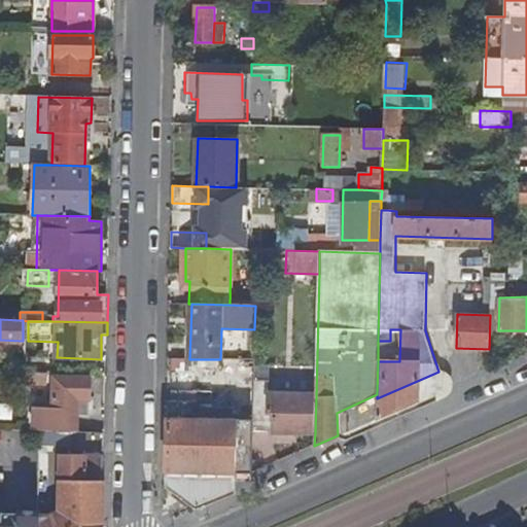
[(378,341),(378,361),(399,361),(400,329),(390,329),(390,341),(378,341)]
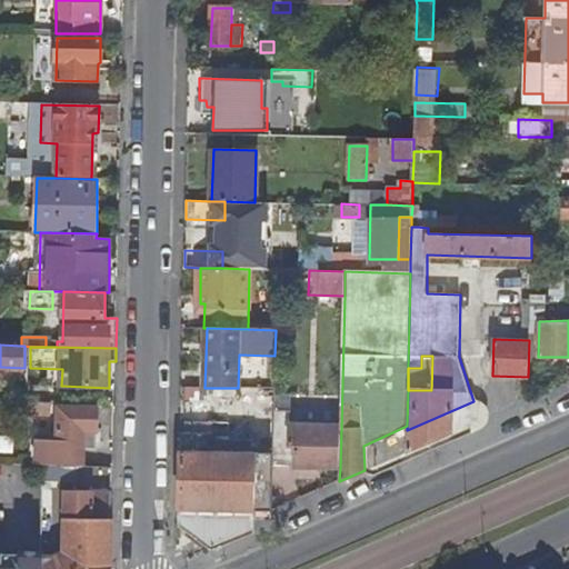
[(407,430),(407,451),(479,420),(473,401),(407,430)]
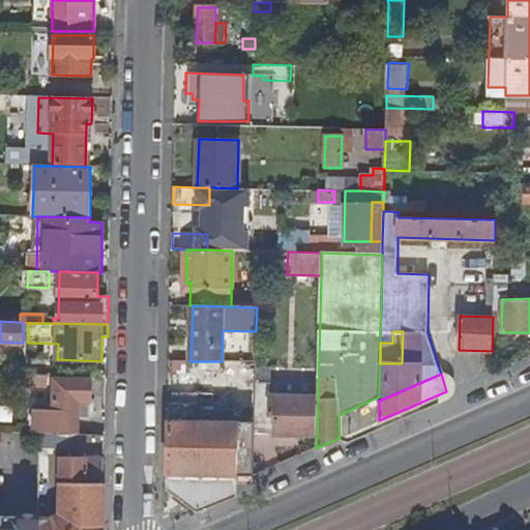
[(24,376),(23,388),(48,389),(49,376),(24,376)]
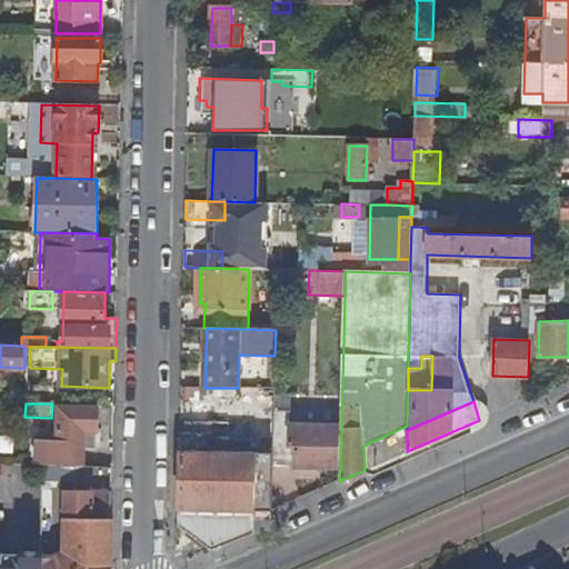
[(51,445),(51,466),(76,467),(83,467),(85,432),(97,432),(97,410),(59,408),(58,445),(51,445)]
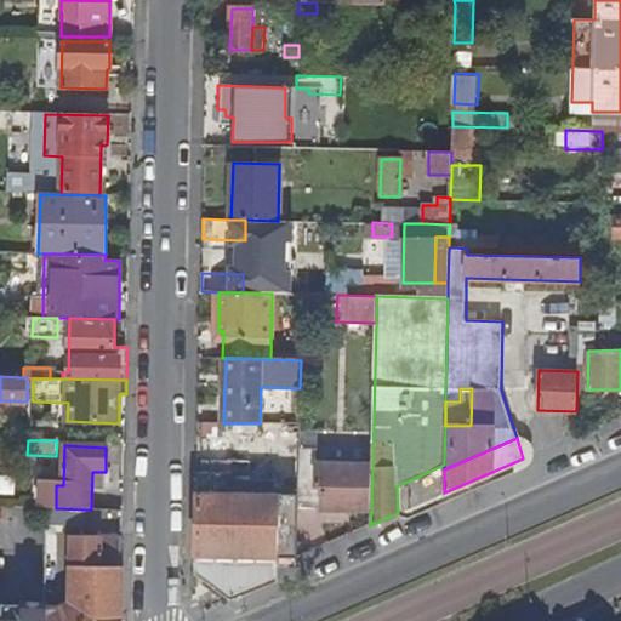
[(298,450),(298,495),(298,508),(371,510),(372,466),(317,465),(317,450),(298,450)]
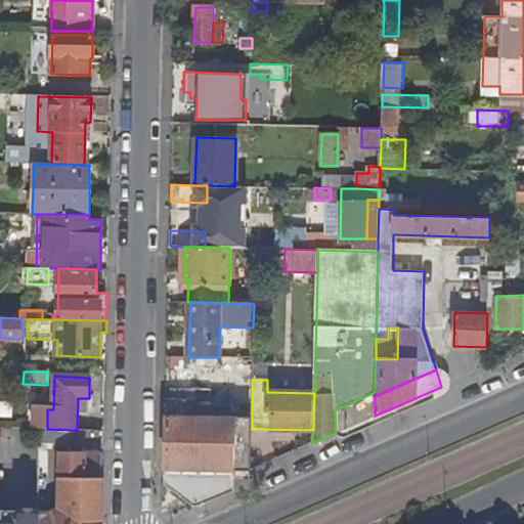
[(375,392),(335,410),(336,433),(375,416),(375,396),(375,392)]
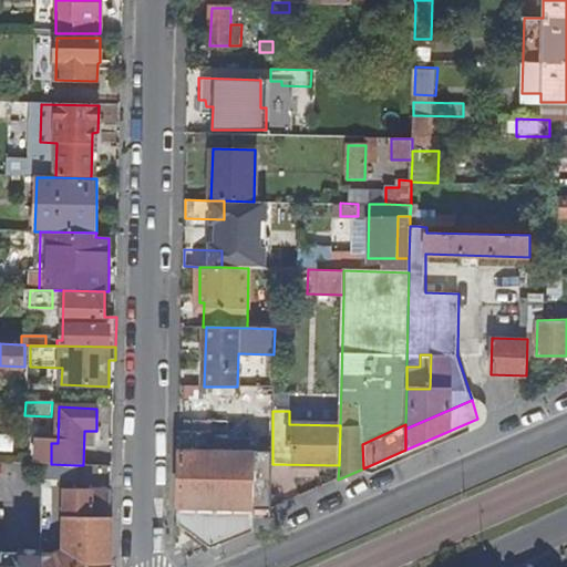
[(179,432),(178,508),(255,509),(271,509),(272,464),(272,452),(210,451),(210,433),(179,432)]
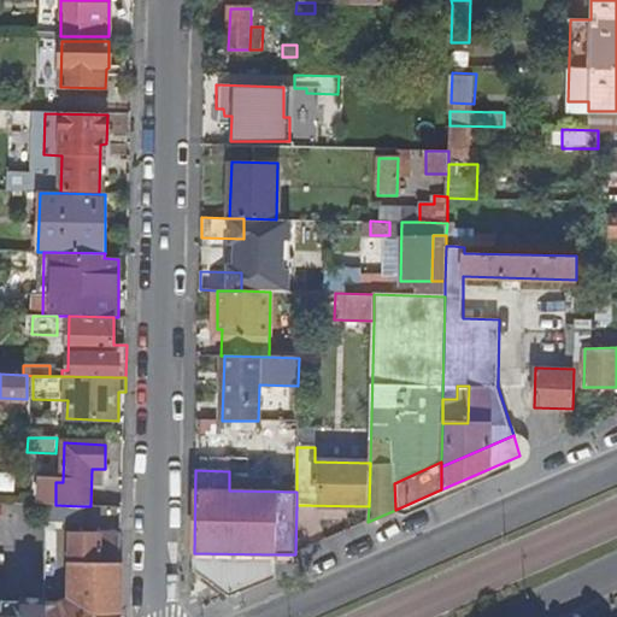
[(47,505),(47,522),(81,522),(82,506),(56,505),(47,505)]
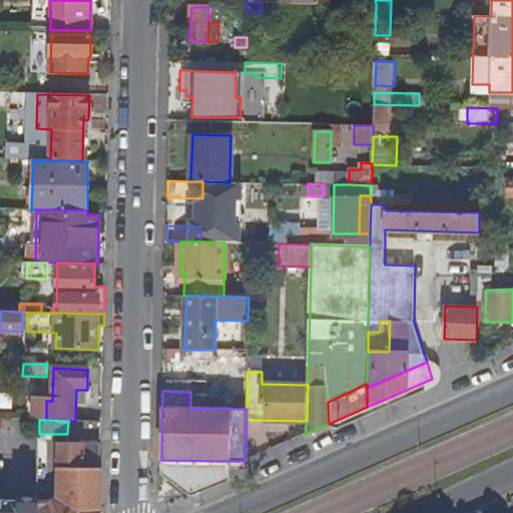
[(38,502),(37,512),(98,512),(99,512),(101,443),(58,443),(57,467),(58,468),(57,499),(47,502),(38,502)]
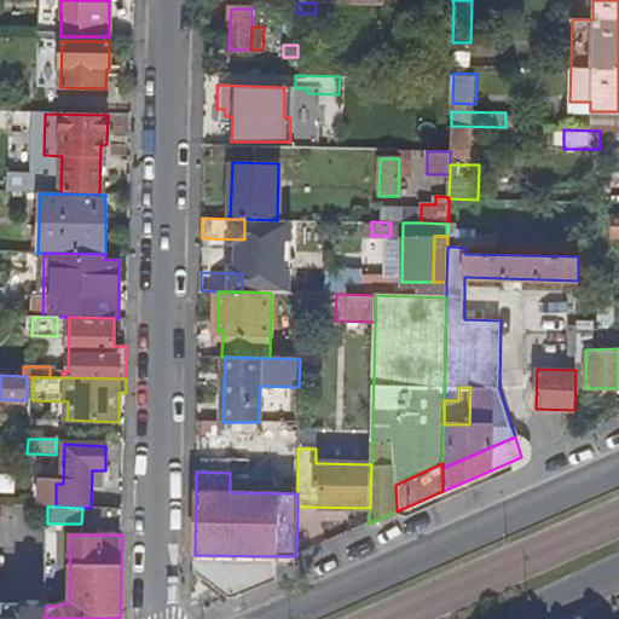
[(196,556),(196,572),(278,578),(278,556),(195,555),(196,556)]
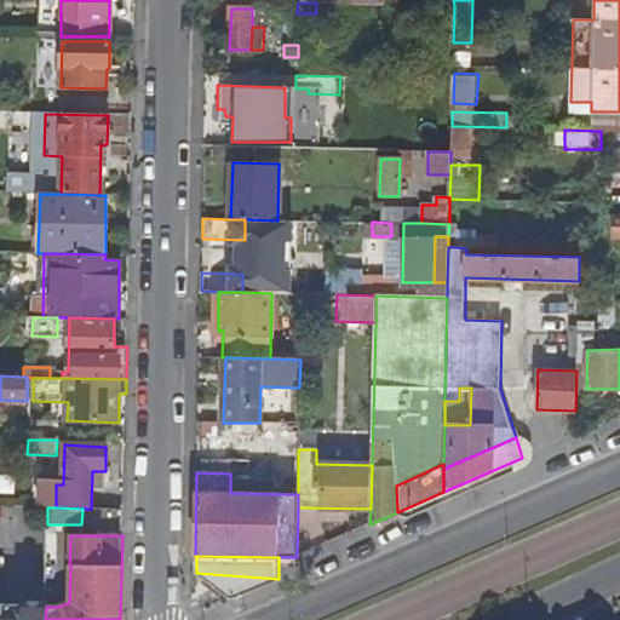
[(196,573),(233,598),(279,579),(196,573)]
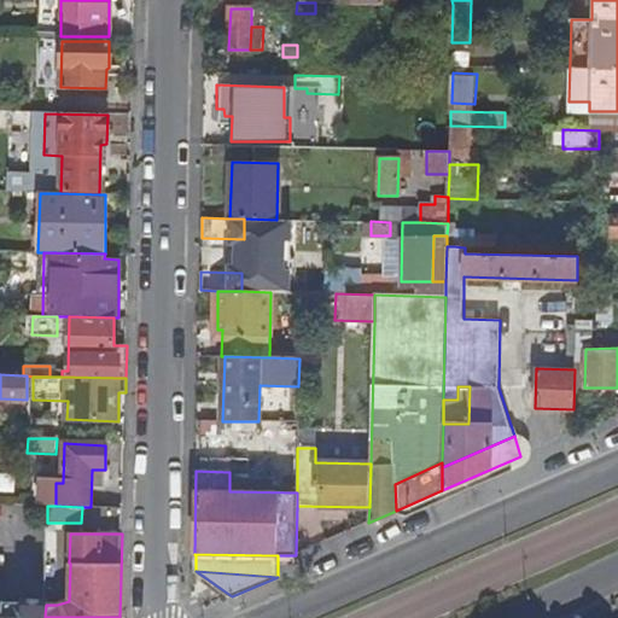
[(46,578),(46,590),(56,592),(56,578),(46,578)]
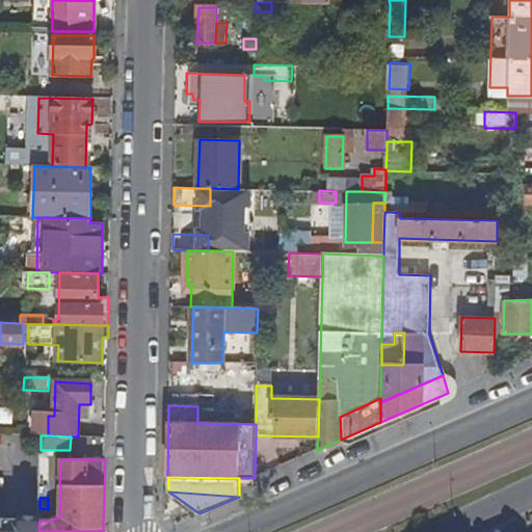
[(0,531),(38,531),(40,521),(40,515),(18,515),(18,519),(18,527),(0,526),(0,531)]
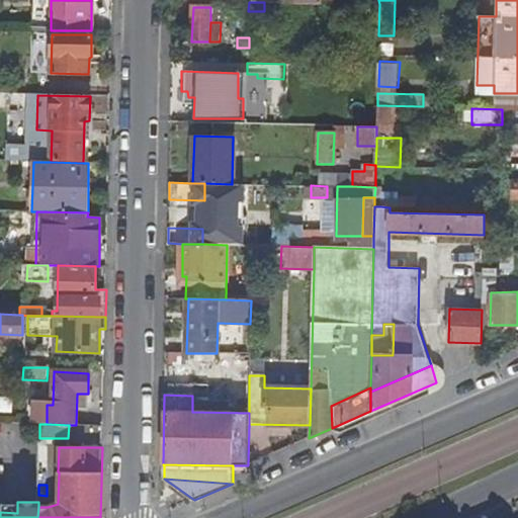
[(1,505),(0,512),(17,513),(17,505),(1,505)]
